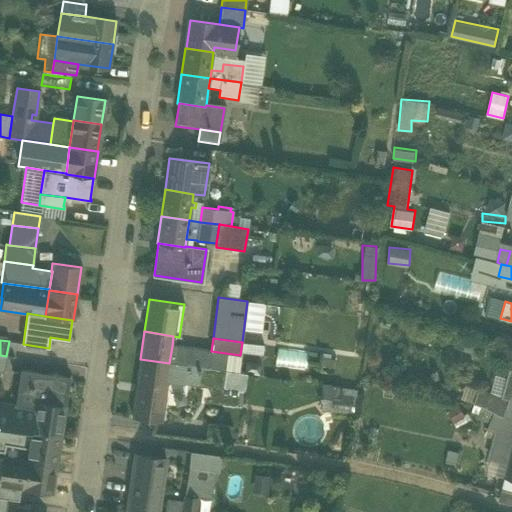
[(211,351),(172,346),(169,363),(187,366),(225,371),(238,373),(240,355),(211,351)]
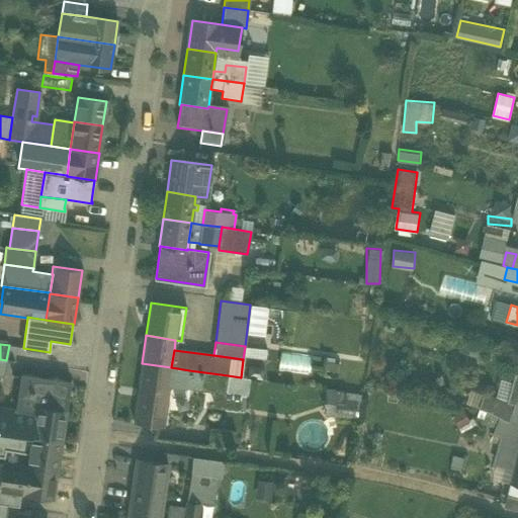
[(309,370),(310,355),(280,354),(279,369),(309,370)]
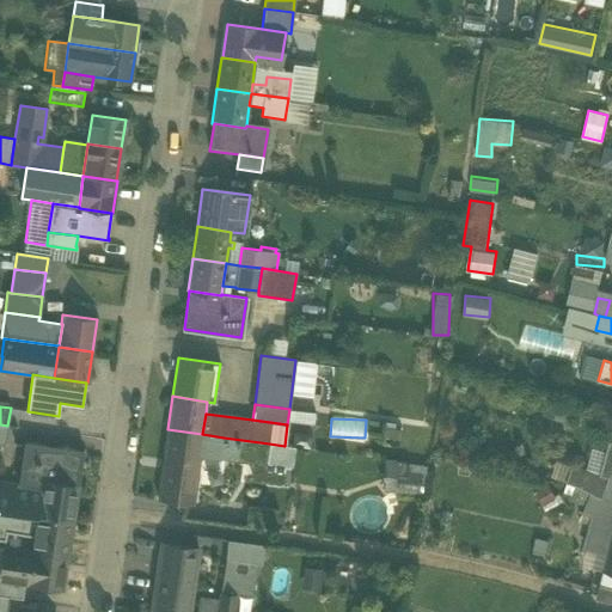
[(193,505),(200,456),(202,434),(167,429),(158,500),(193,505)]
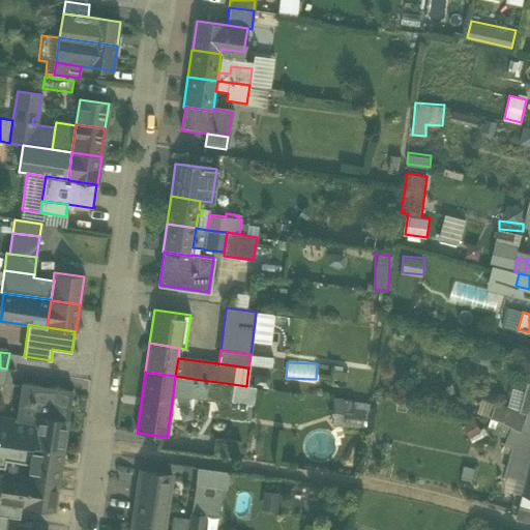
[(194,379),(175,376),(173,394),(192,398),(194,379)]
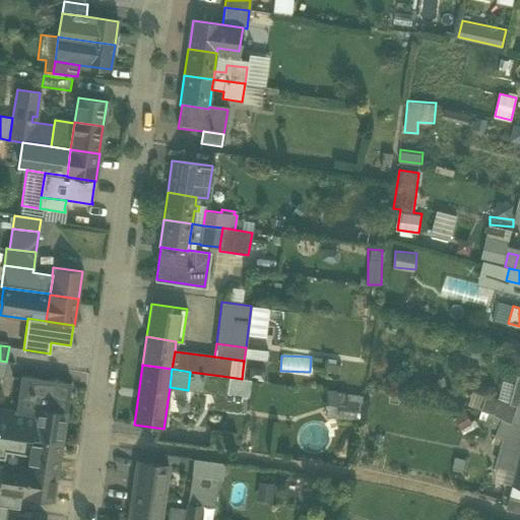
[(229,377),(190,372),(188,390),(216,394),(216,393),(226,394),(229,377)]
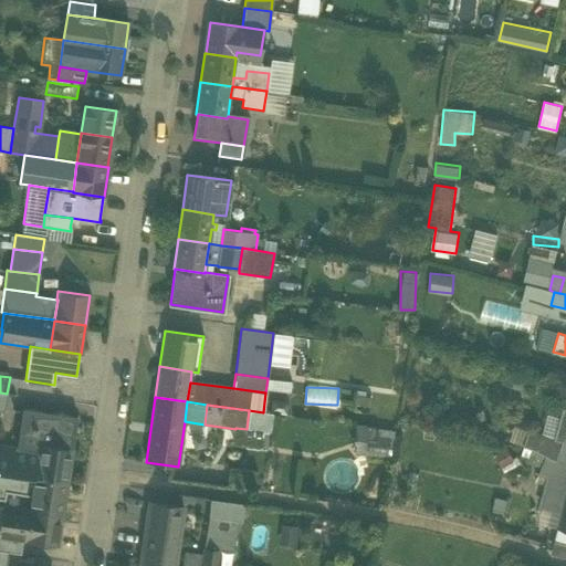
[(17,449),(39,452),(40,444),(73,450),(77,415),(22,406),(17,449)]
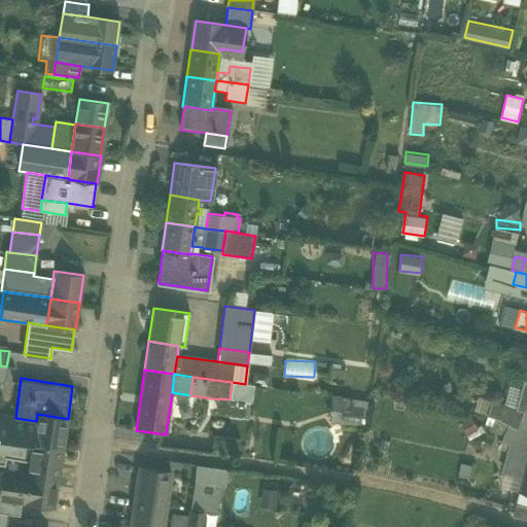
[(523,417),(526,417),(526,380),(525,380),(517,409),(525,411),(523,417)]
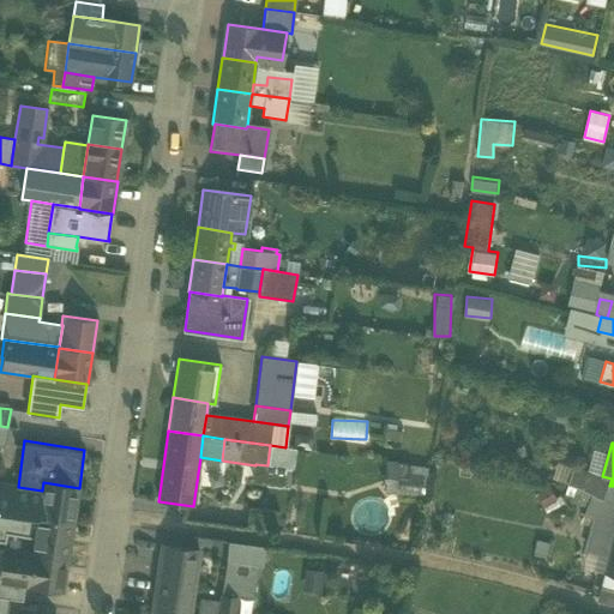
[(422,495),(427,465),(387,458),(383,488),(422,495)]
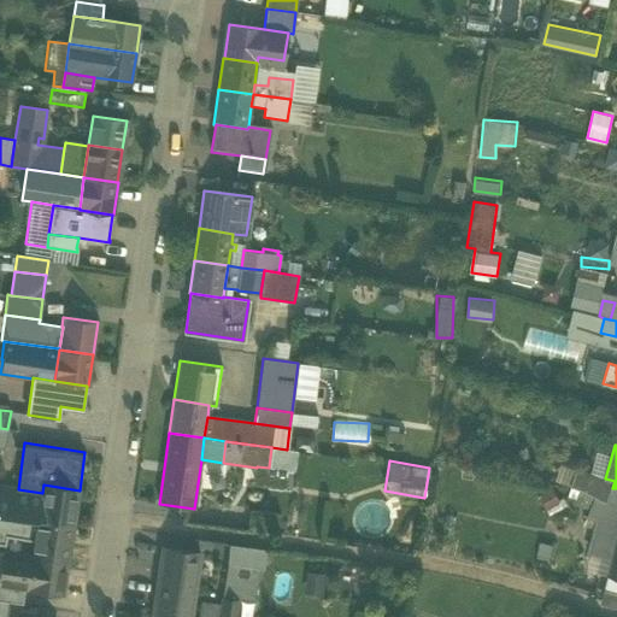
[(254,483),(283,488),(287,471),(269,468),(257,466),(257,468),(254,483)]
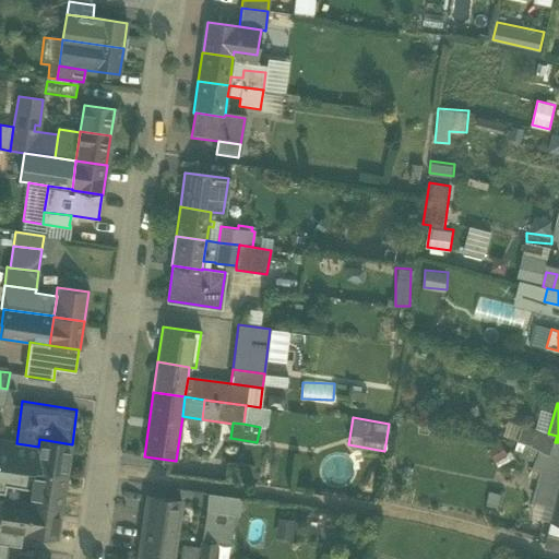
[(539,450),(550,455),(555,442),(557,436),(548,433),(524,426),(519,441),(525,443),(521,455),(535,462),(539,450)]
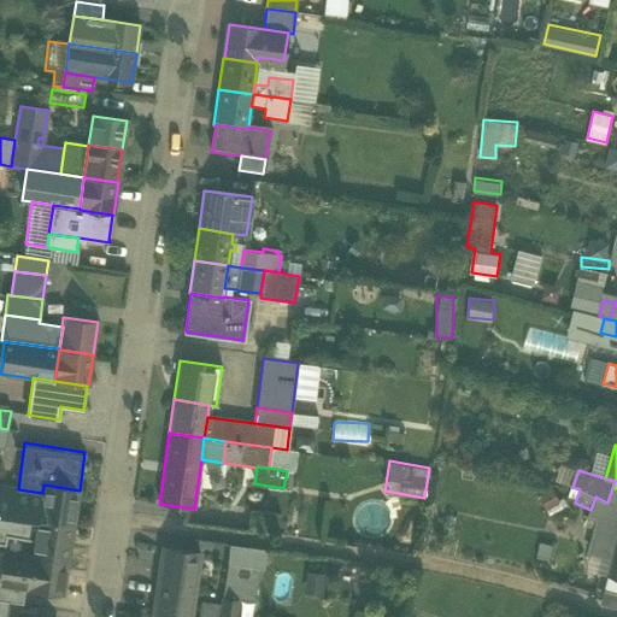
[(74,527),(80,491),(43,485),(42,493),(40,507),(37,521),(74,527)]
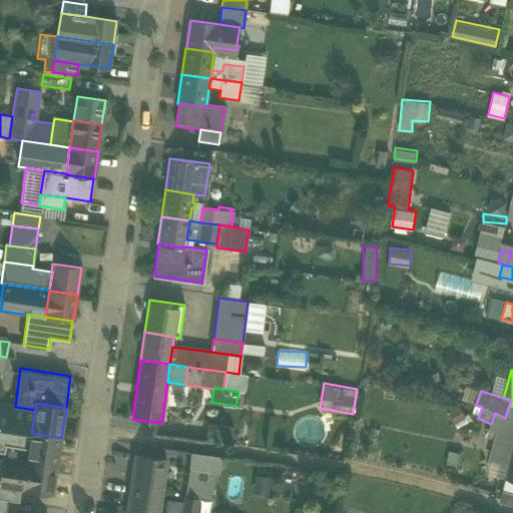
[(0,428),(7,430),(9,418),(11,406),(0,404),(0,428)]
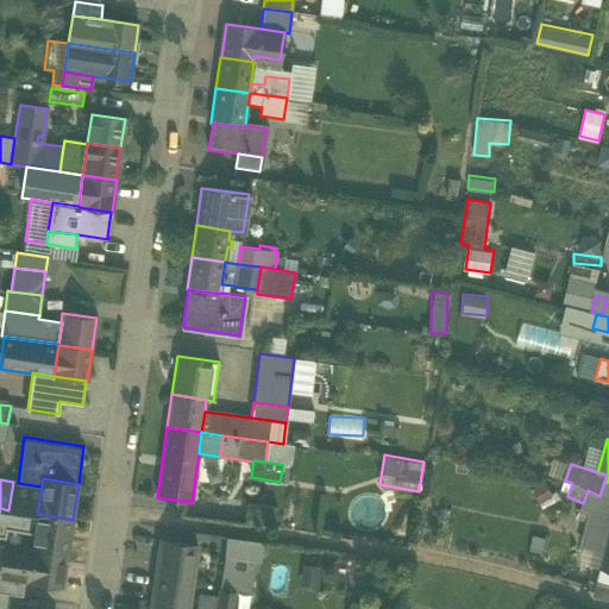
[(581,510),(592,514),(607,519),(608,509),(608,500),(600,496),(588,490),(583,503),(581,510)]
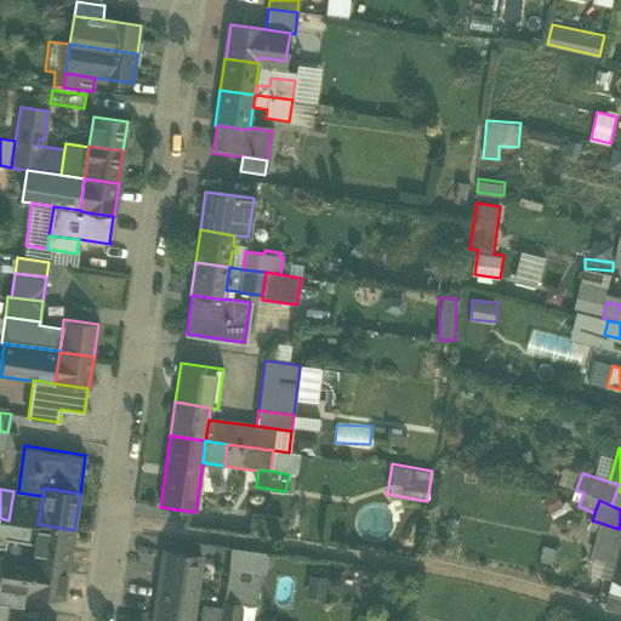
[(40,511),(11,506),(9,520),(38,524),(40,511)]
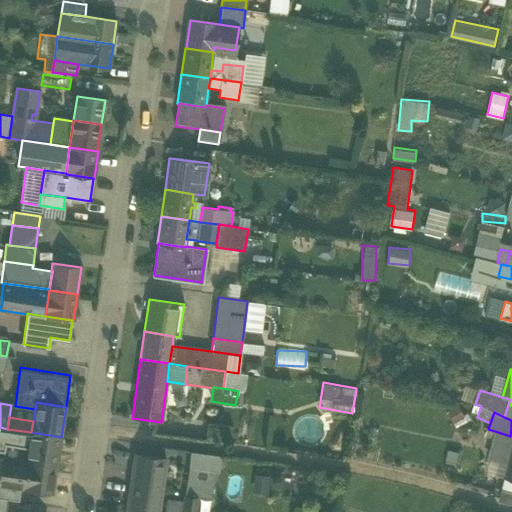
[(205,437),(229,441),(231,427),(207,423),(205,437)]
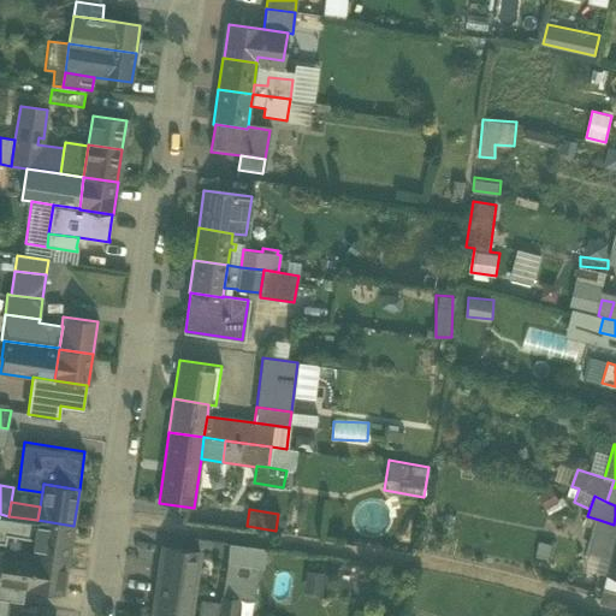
[(0,544),(5,545),(6,537),(34,540),(37,520),(9,516),(0,514),(0,544)]
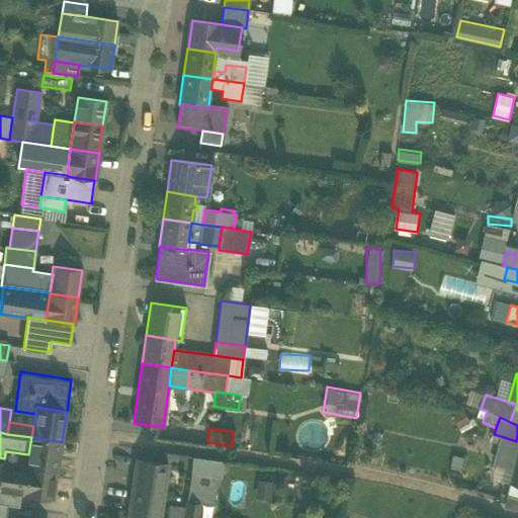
[(63,442),(62,442),(31,437),(28,454),(26,466),(26,467),(58,471),(63,442)]
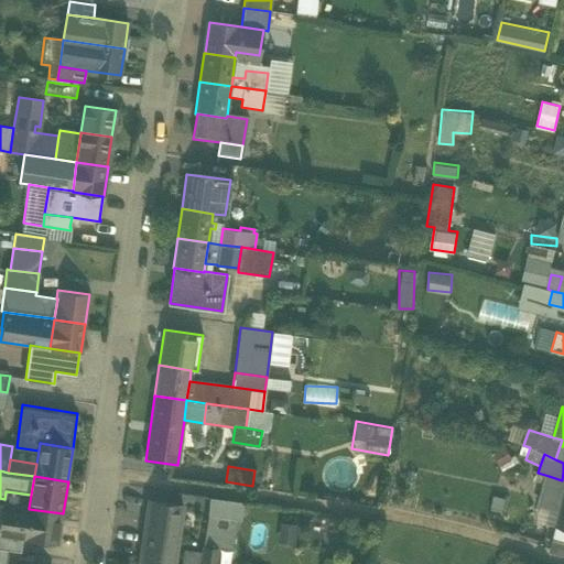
[(540,508),(541,508),(560,513),(563,502),(563,498),(563,480),(562,480),(549,476),(540,508)]
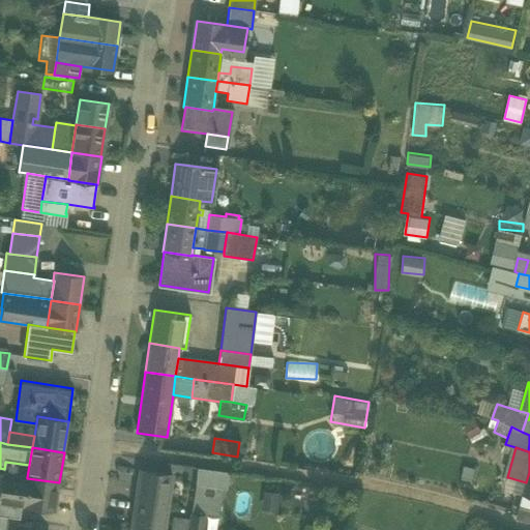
[(140,471),(136,499),(168,503),(172,476),(140,471)]
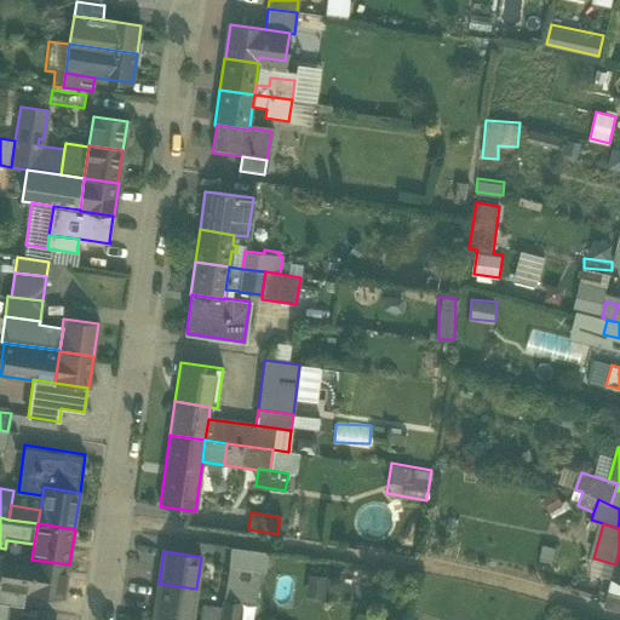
[(64,598),(69,564),(32,560),(32,558),(3,554),(0,566),(0,589),(24,593),(64,598)]
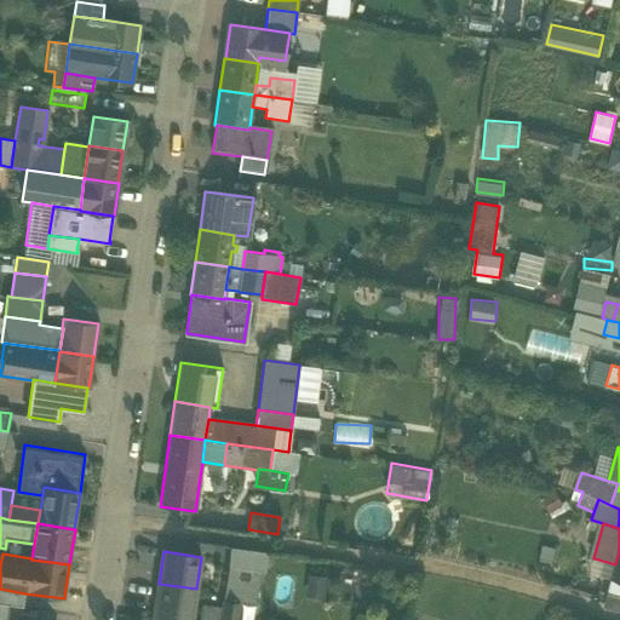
[(612,579),(615,564),(595,558),(591,573),(612,579)]
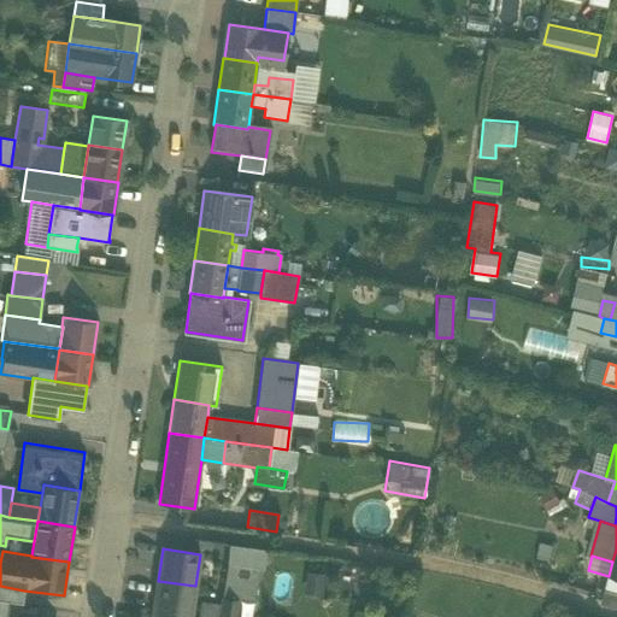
[(239,600),(253,603),(259,569),(228,563),(222,598),(239,600)]
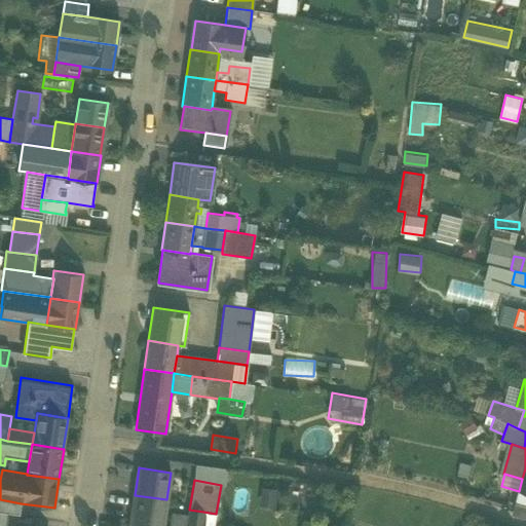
[(525,493),(519,491),(516,503),(525,506),(525,493)]
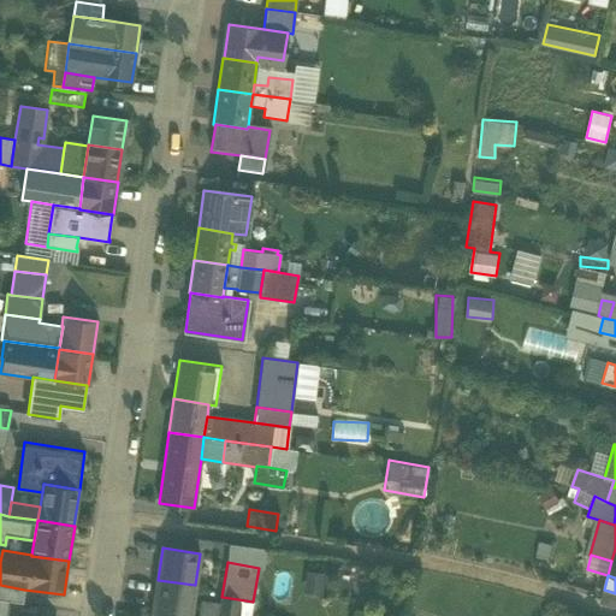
[(152,615),(190,615),(195,585),(158,580),(152,615)]
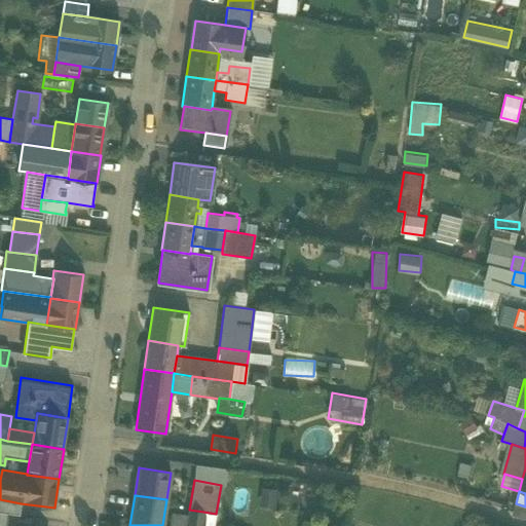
[(0,512),(6,514),(20,515),(21,503),(0,499),(0,512)]
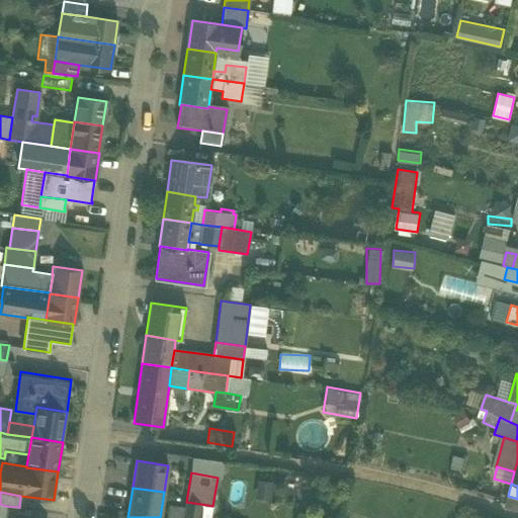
[(517,510),(517,499),(508,496),(505,507),(517,510)]
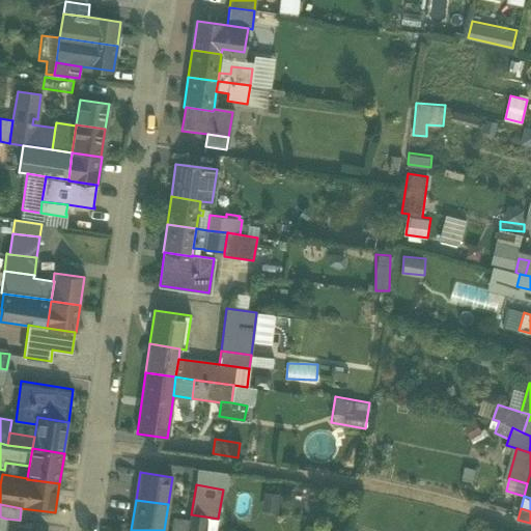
[(191,514),(190,521),(188,530),(202,530),(205,516),(191,514)]
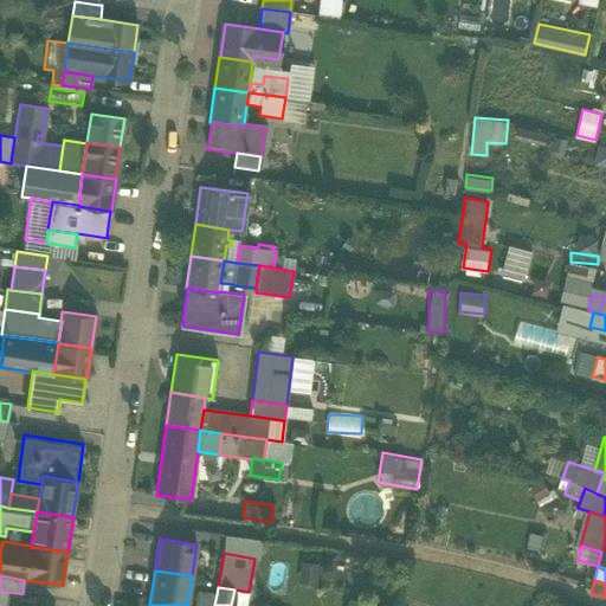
[(194,605),(214,605),(217,594),(198,592),(194,605)]
